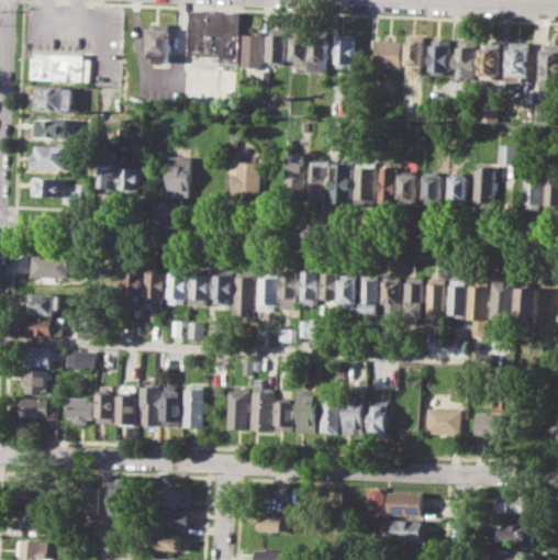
[(186,11),(236,13),(234,64),(216,64),(211,56),(183,55),(186,11)]
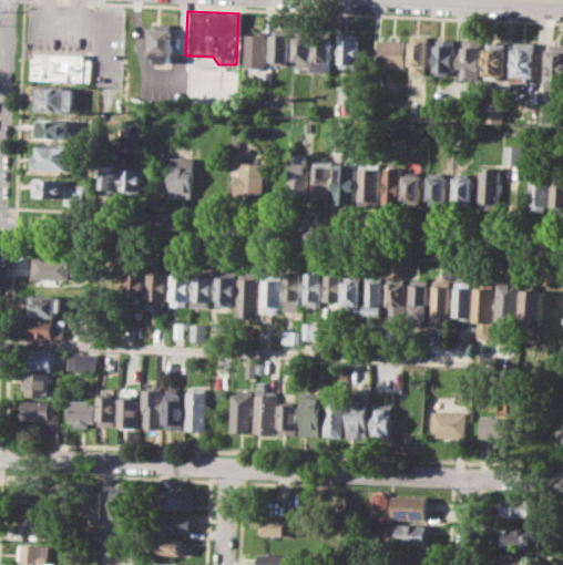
[(100,23),(118,23),(116,62),(99,62),(100,23)]
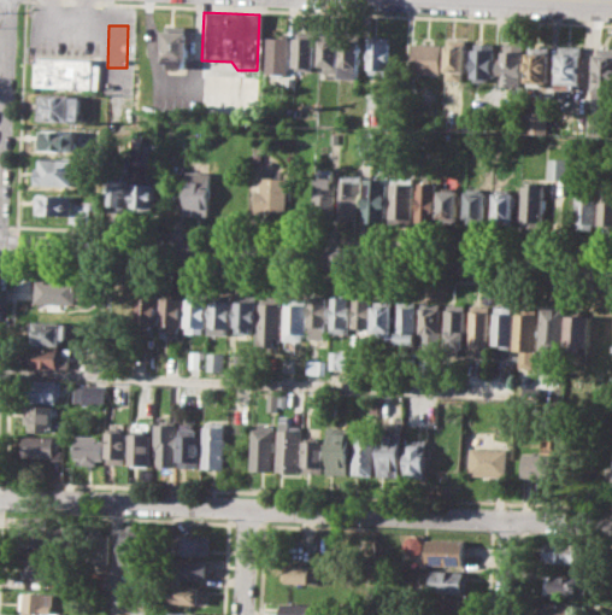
[(160,27),(183,27),(183,63),(178,63),(178,70),(163,70),(163,63),(159,63),(160,27)]
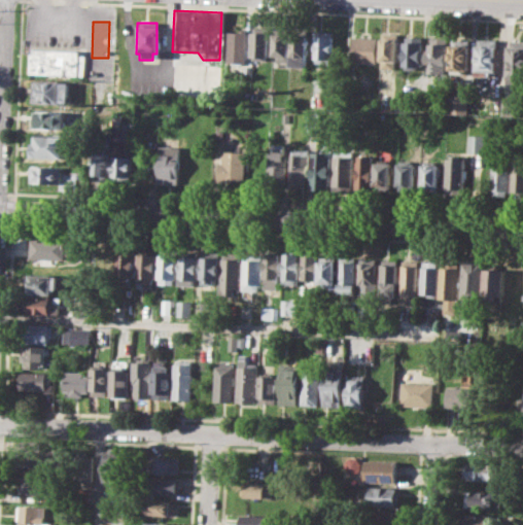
[(249,28),(266,29),(265,58),(259,58),(259,62),(248,61),(249,28)]
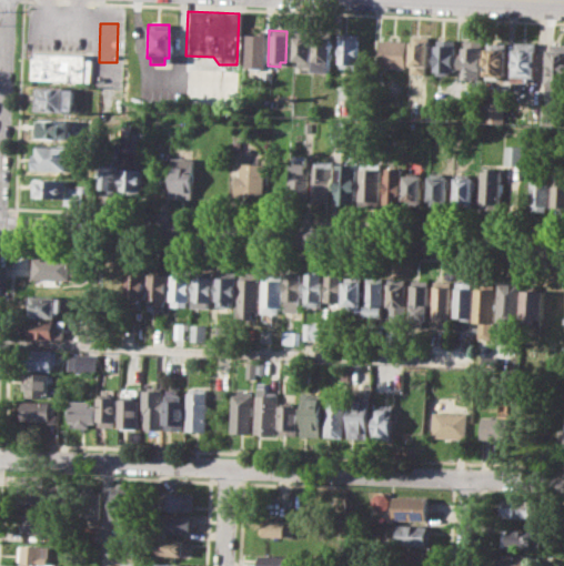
[(291,31),(306,31),(305,72),(294,72),(294,62),(290,62),(291,31)]
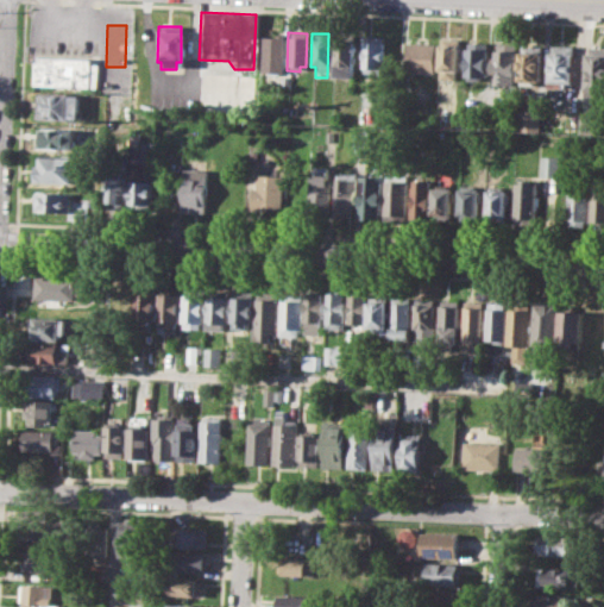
[(333,33),(352,33),(350,77),(332,77),(333,33)]
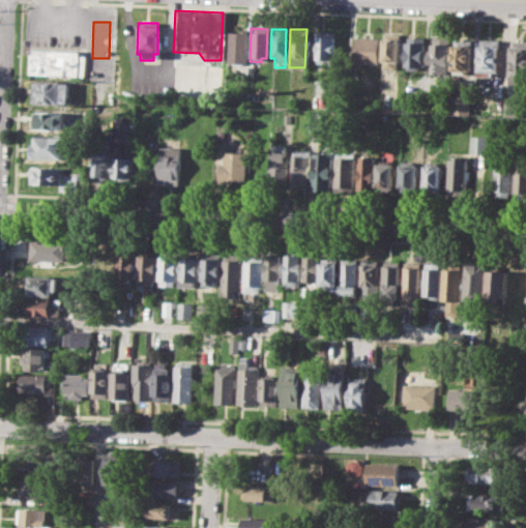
[(225,33),(235,33),(235,30),(242,30),(241,64),(224,64),(225,33)]
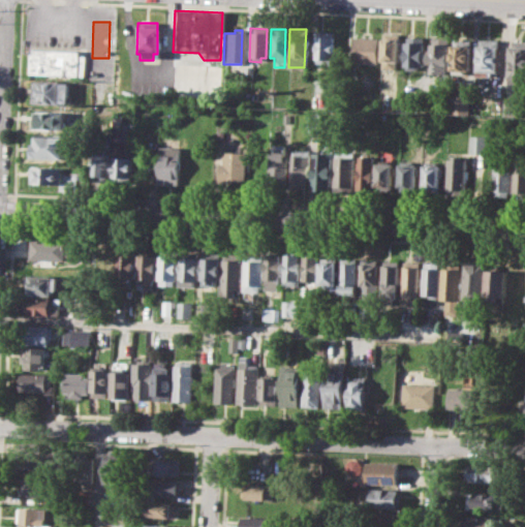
[(313,33),(329,33),(329,53),(326,53),(325,65),(312,65),(313,33)]
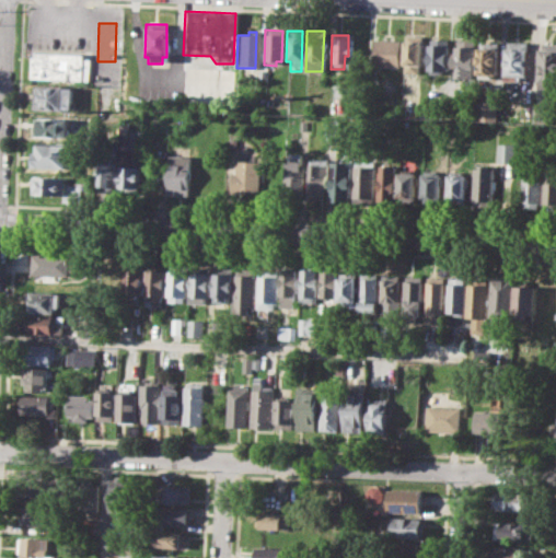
[(401,36),(419,36),(418,76),(400,74),(401,36)]
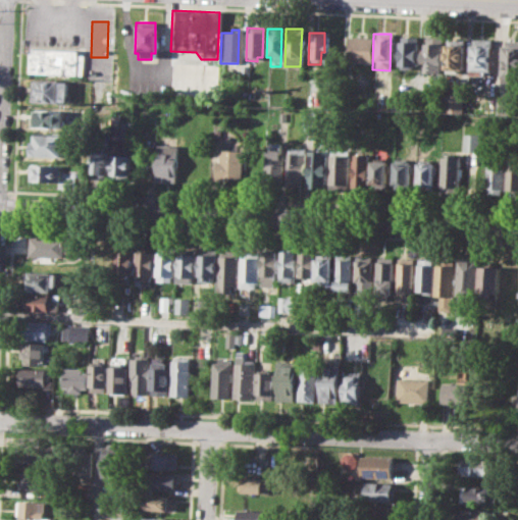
[(397,38),(416,38),(415,68),(396,67),(397,38)]
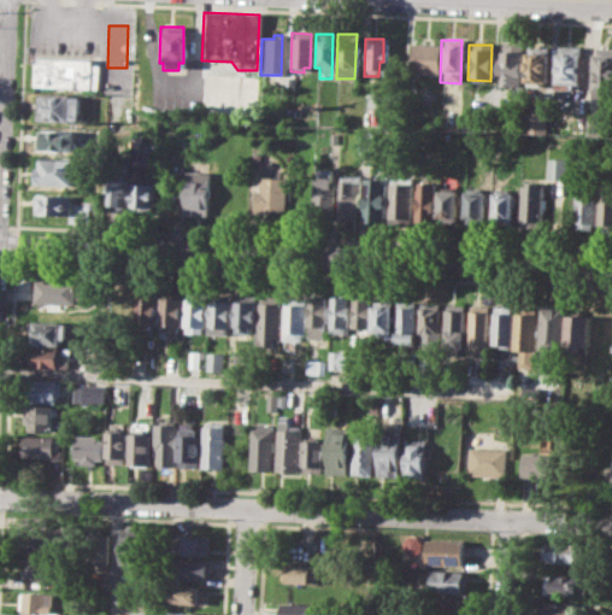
[(501,45),(519,46),(518,88),(495,87),(496,58),(501,58),(501,45)]
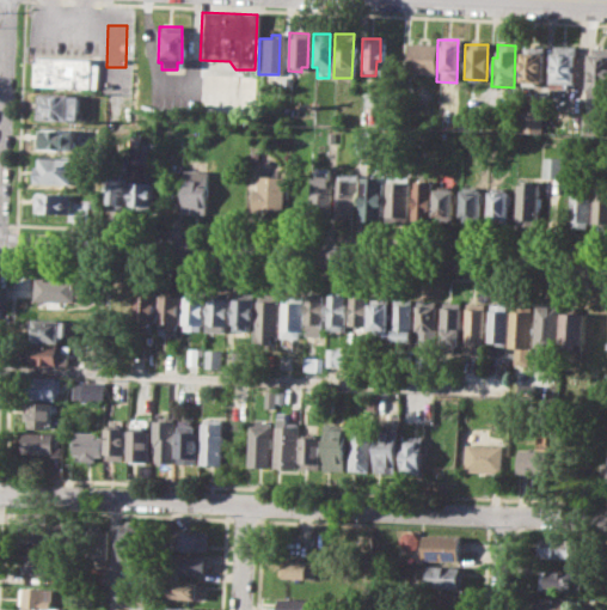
[(404,46),(433,46),(431,75),(403,74),(404,46)]
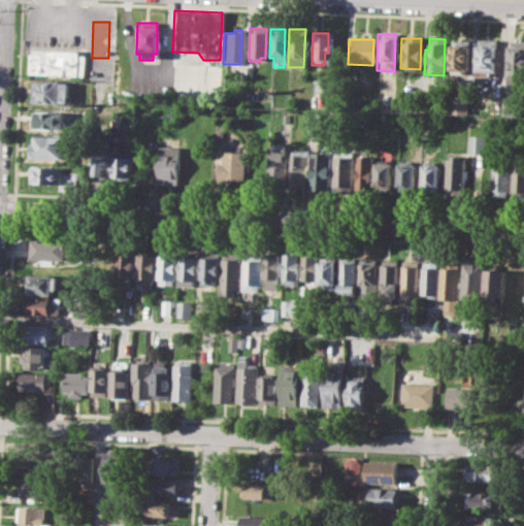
[(476,40),(496,40),(496,77),(475,77),(476,40)]
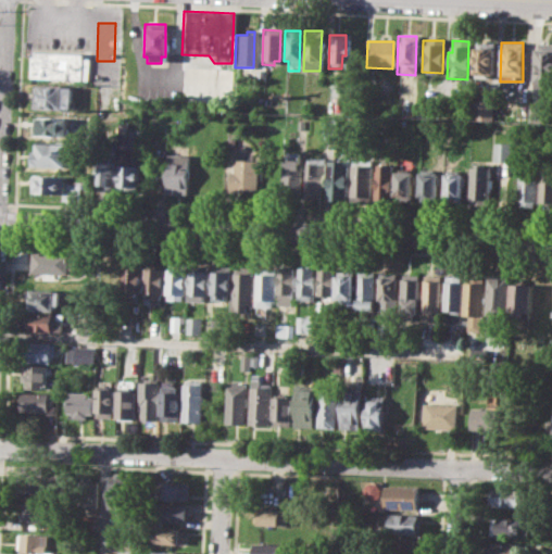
[(473,43),(493,43),(493,79),(473,79),(473,43)]
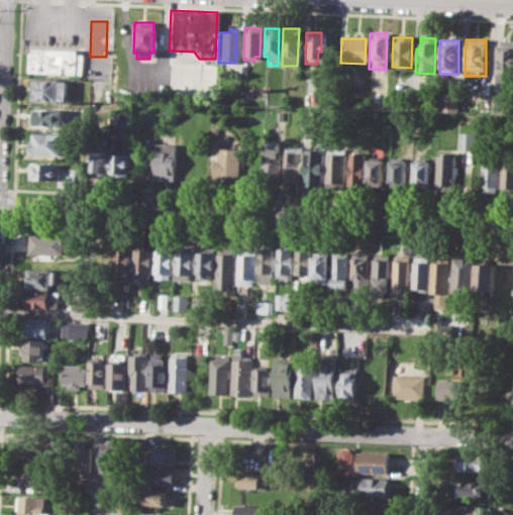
[(498,41),(512,41),(512,83),(496,83),(498,41)]
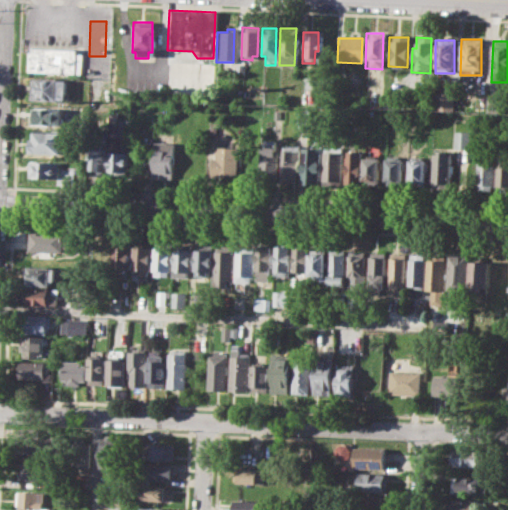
[(27,49),(74,51),(73,55),(80,56),(79,76),(26,73),(27,53),(27,49)]
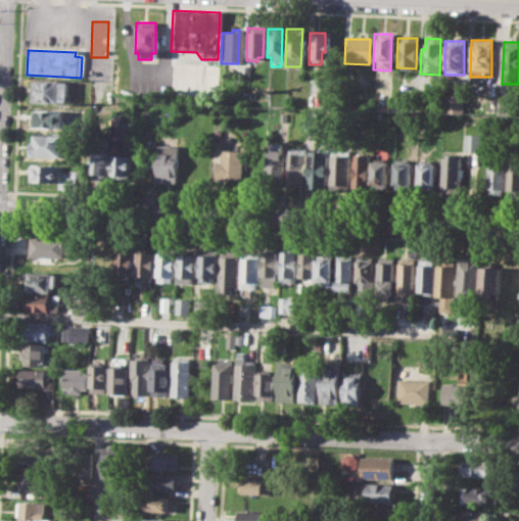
[(84,68),(92,68),(92,83),(84,82),(84,68)]
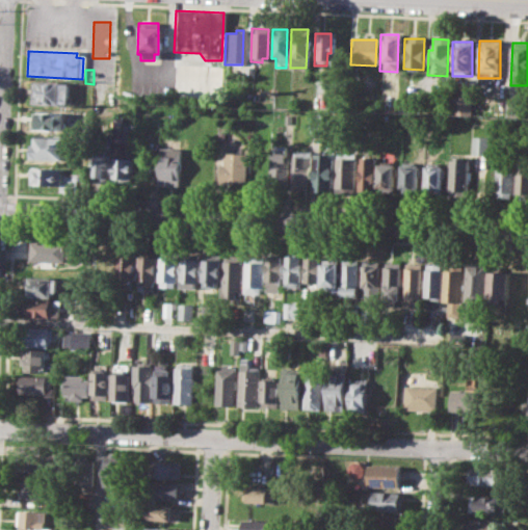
[(30,83),(70,85),(69,106),(29,104),(30,83)]
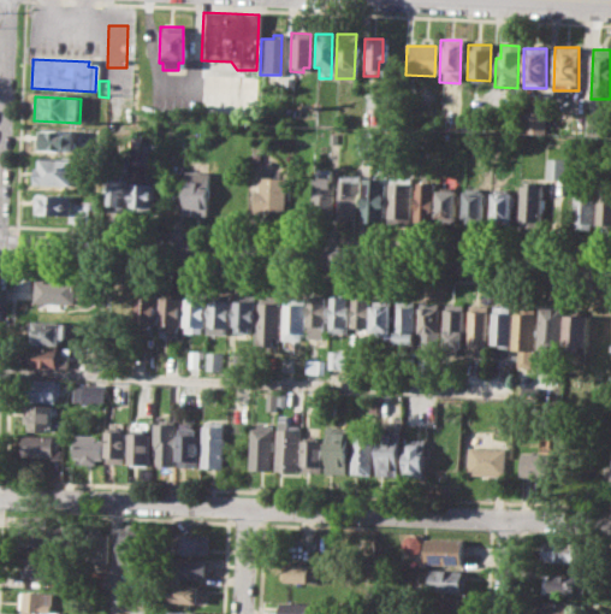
[(522,116),(522,135),(544,134),(543,114),(522,116)]
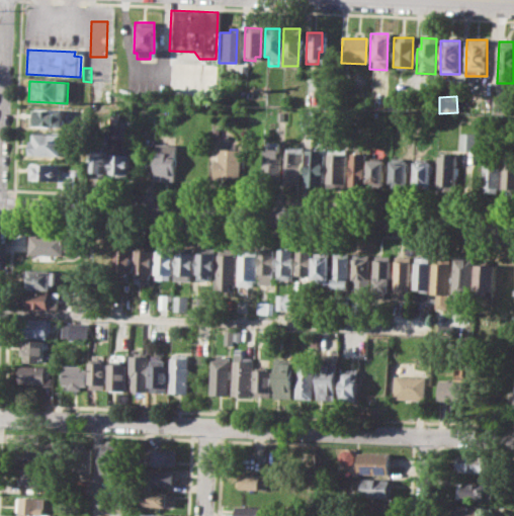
[(381,98),(392,98),(391,111),(381,110),(381,98)]
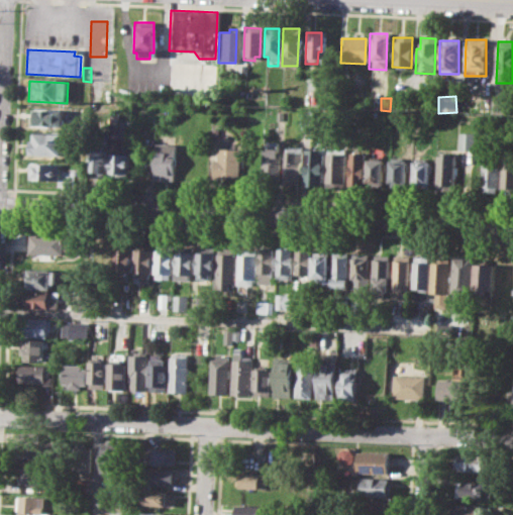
[(491,99),(510,100),(509,115),(490,115),(491,99)]
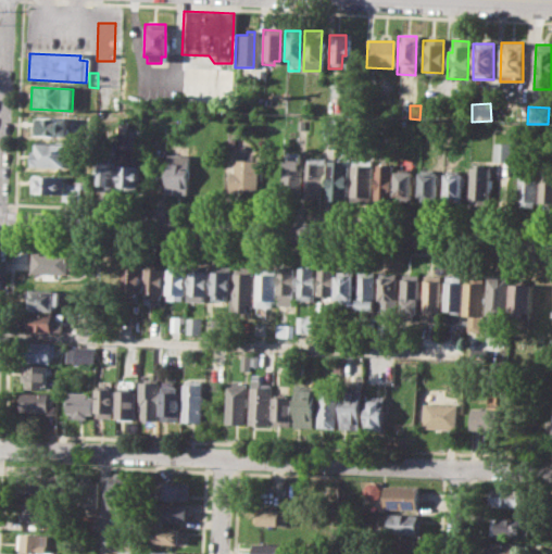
[(34,118),(71,121),(70,141),(33,140),(34,118)]
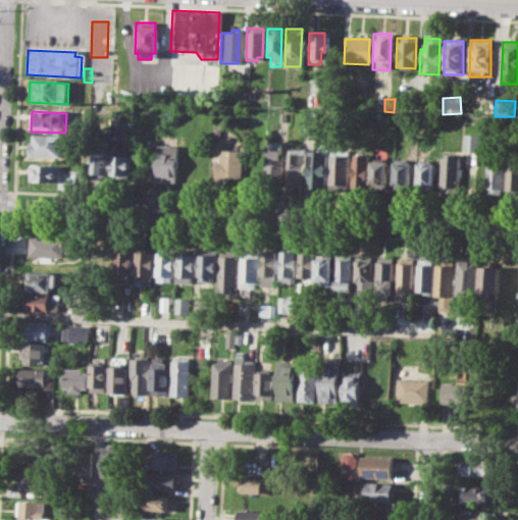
[(209,131),(217,131),(217,139),(209,139),(209,131)]
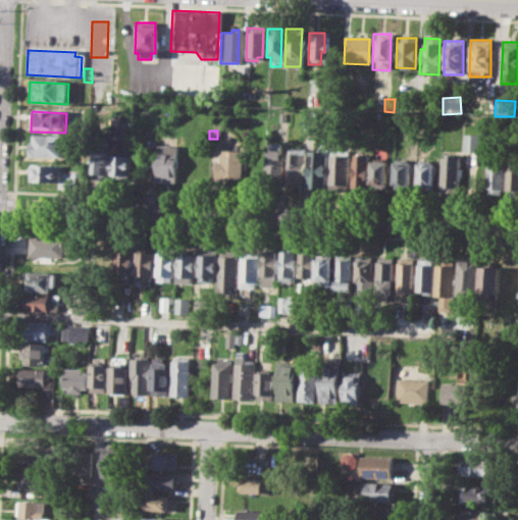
[(110,133),(123,133),(122,155),(128,156),(127,180),(109,180),(110,133)]
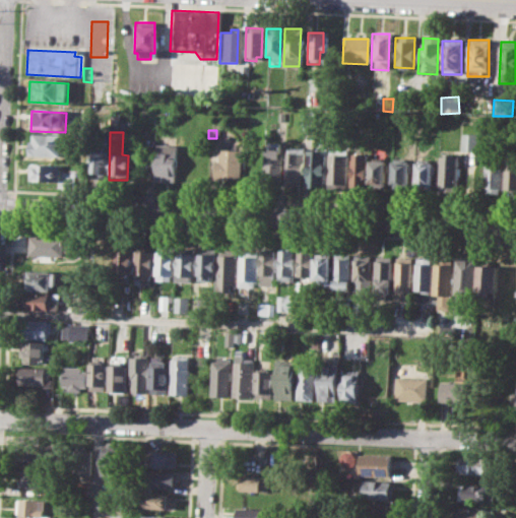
[(459,135),(474,135),(473,152),(459,151),(459,135)]
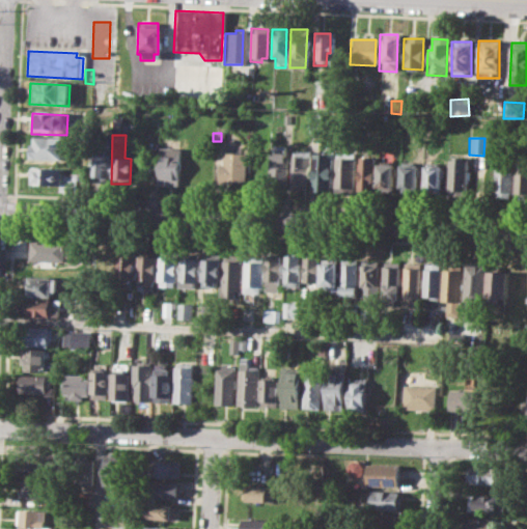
[(31,139),(66,140),(65,162),(31,162),(31,139)]
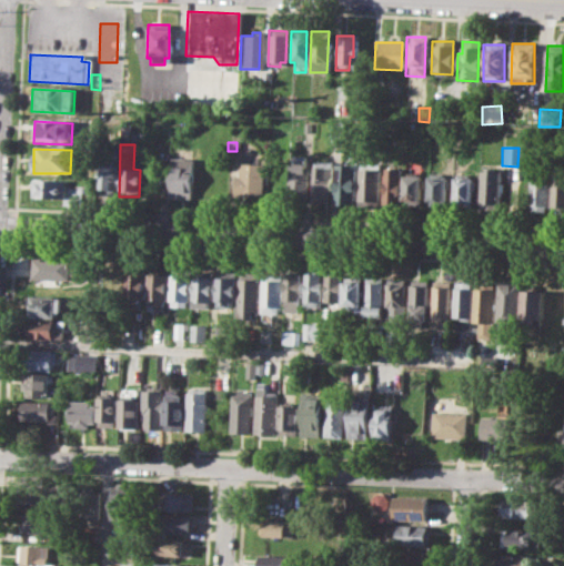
[(285,157),(302,157),(302,164),(305,164),(304,200),(284,200),(285,157)]
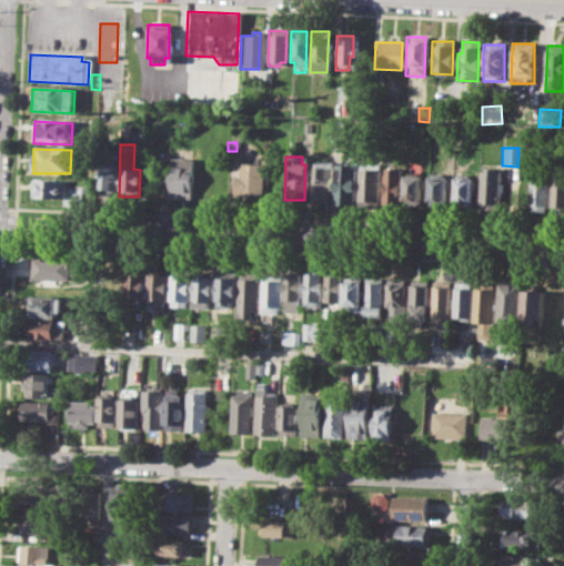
[(168,158),(189,159),(188,200),(167,200),(168,158)]
